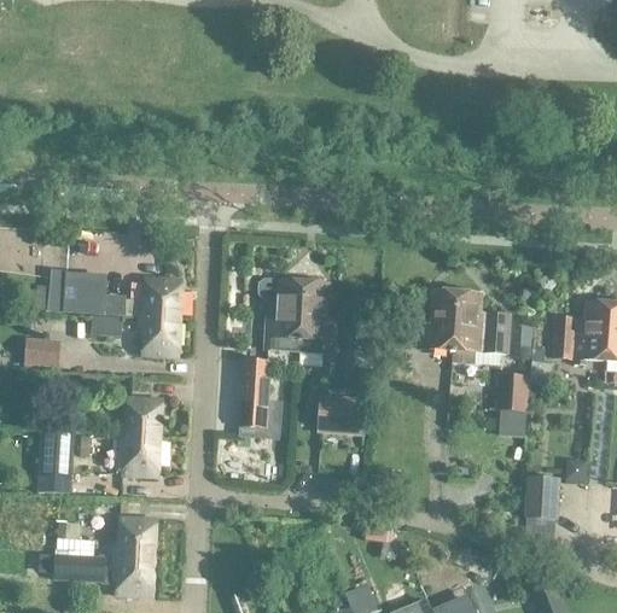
[(63,308),(63,310),(91,313),(124,314),(124,297),(99,297),(100,279),(50,275),(48,285),(47,307),(63,308)]
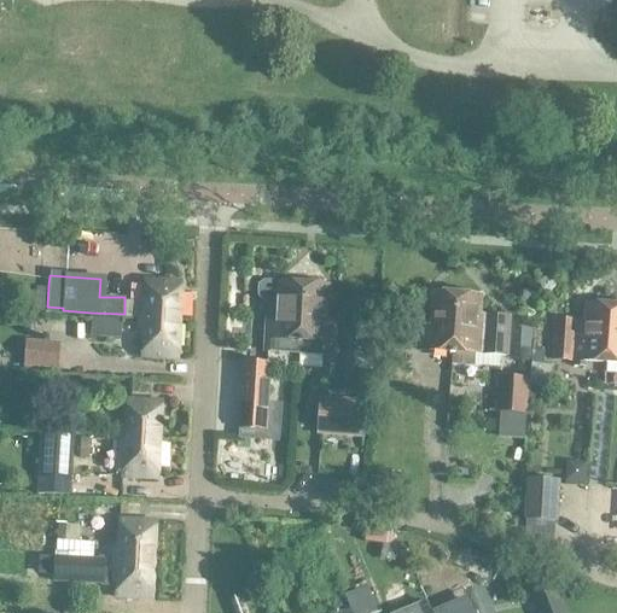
[(143,298),(138,298),(138,315),(179,317),(181,279),(144,276),(143,298)]
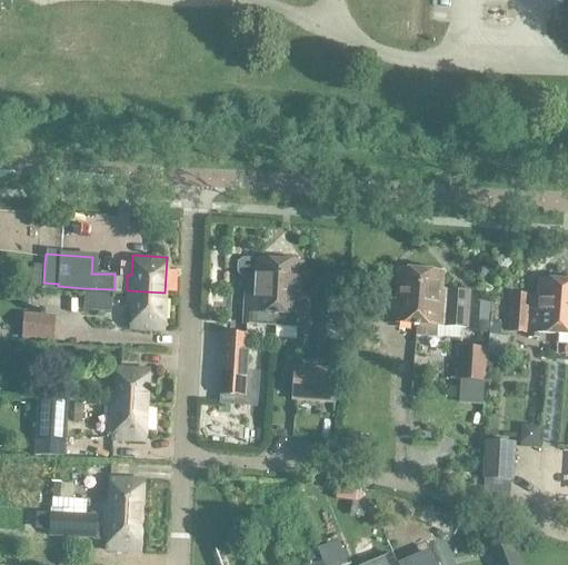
[(243,291),(242,308),(241,320),(275,324),(278,259),(248,256),(242,257),(238,259),(237,265),(238,269),(241,273),(246,274),(253,275),(252,287),(248,286),(248,291),(243,291)]
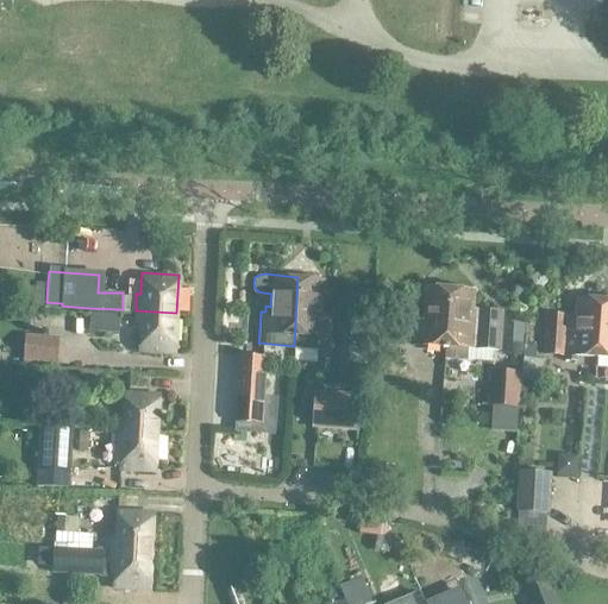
[(298,277),(294,346),(328,348),(328,335),(330,316),(325,316),(326,310),(320,310),(323,278),(298,277)]
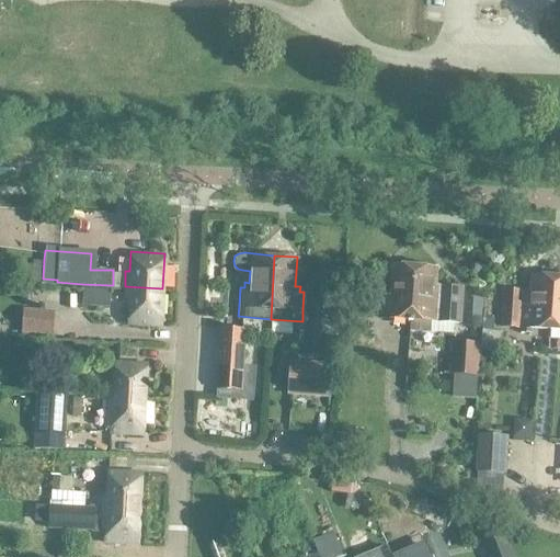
[(410,317),(414,265),(391,263),(389,293),(384,293),(384,297),(379,297),(378,315),(410,317)]
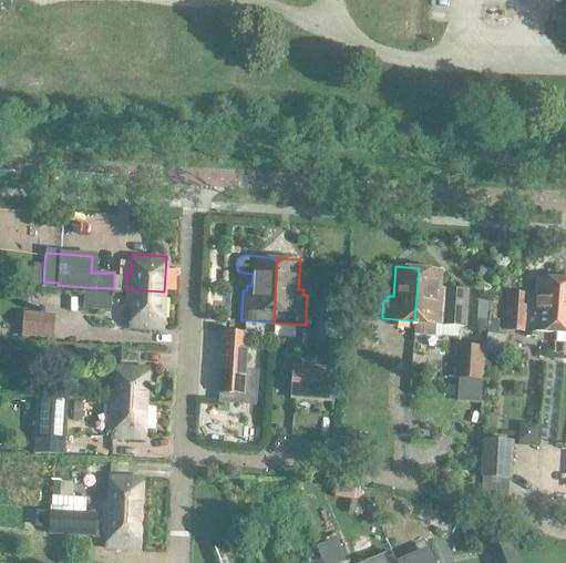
[(419,268),(414,320),(466,324),(469,287),(440,286),(441,269),(419,268)]
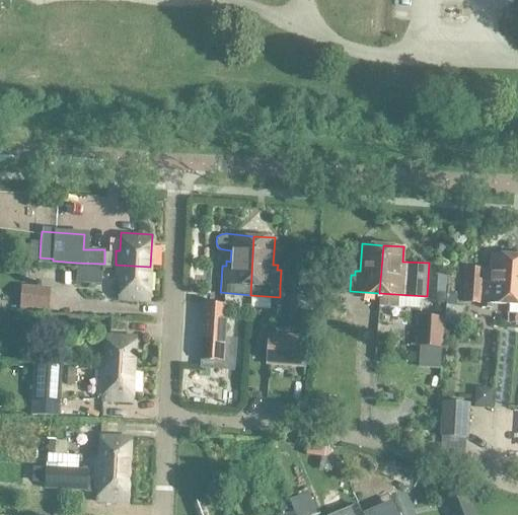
[(509,302),(513,254),(491,252),(490,266),(464,265),(461,300),(477,301),(477,305),(490,306),(490,301),(509,302)]
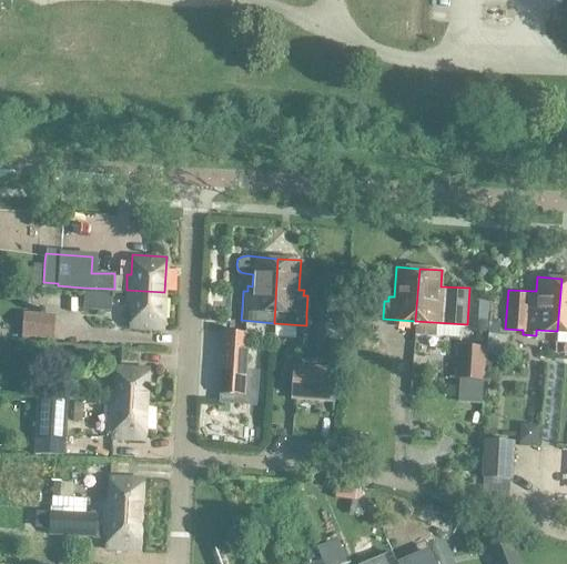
[(566,279),(562,279),(557,331),(566,331),(566,279)]
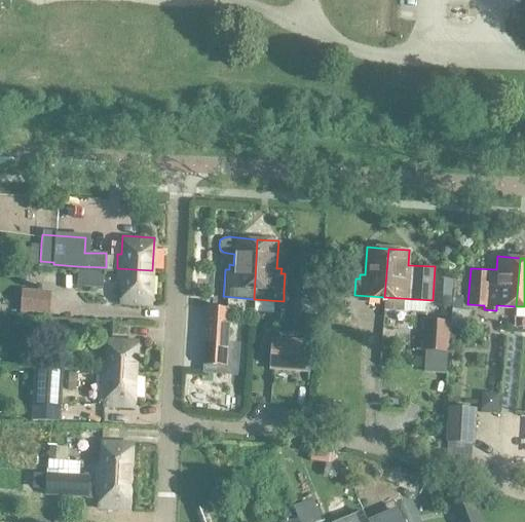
[(295,261),(294,313),(294,324),(314,325),(315,261),(295,261)]
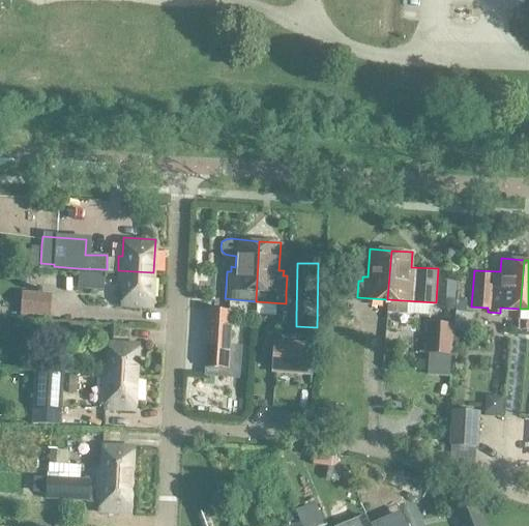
[(107,269),(78,268),(77,285),(99,287),(100,270),(109,270),(109,269),(107,269)]
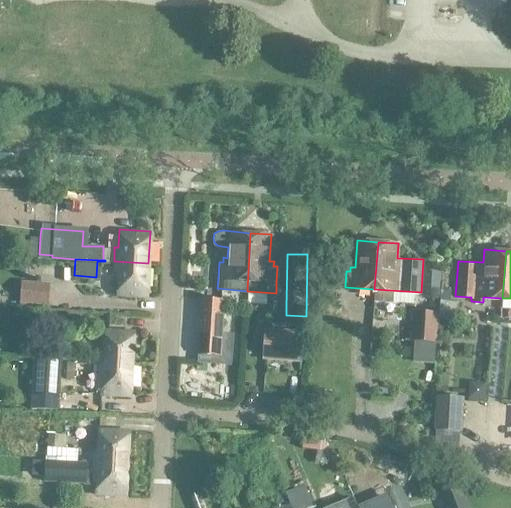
[(147,296),(148,263),(114,261),(113,261),(113,262),(113,272),(117,272),(115,294),(147,296)]
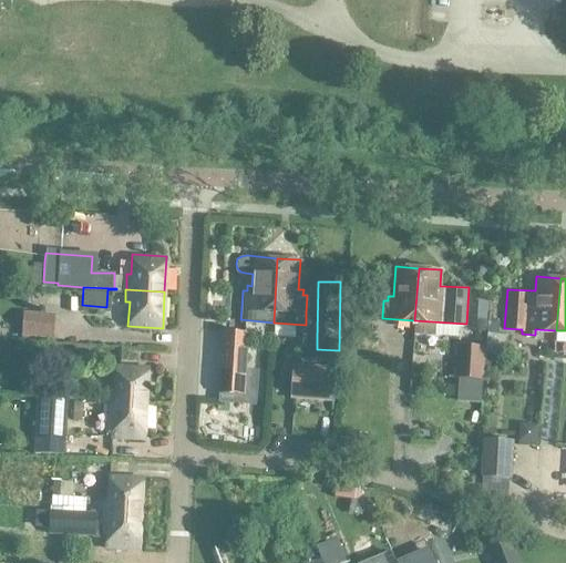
[(476,296),(475,318),(486,319),(489,297),(476,296)]
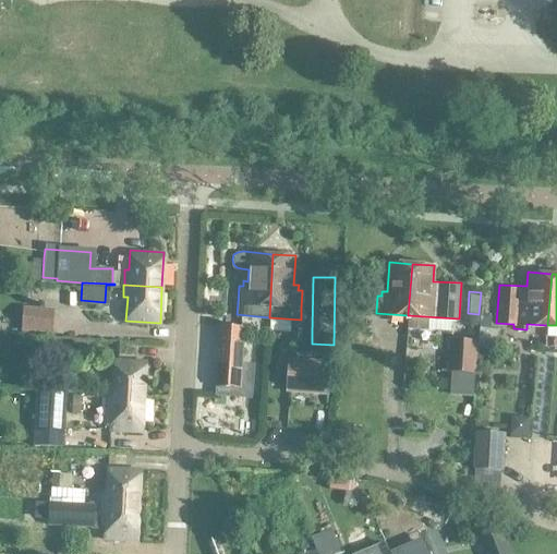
[(20,326),(50,327),(51,303),(21,302),(20,326)]
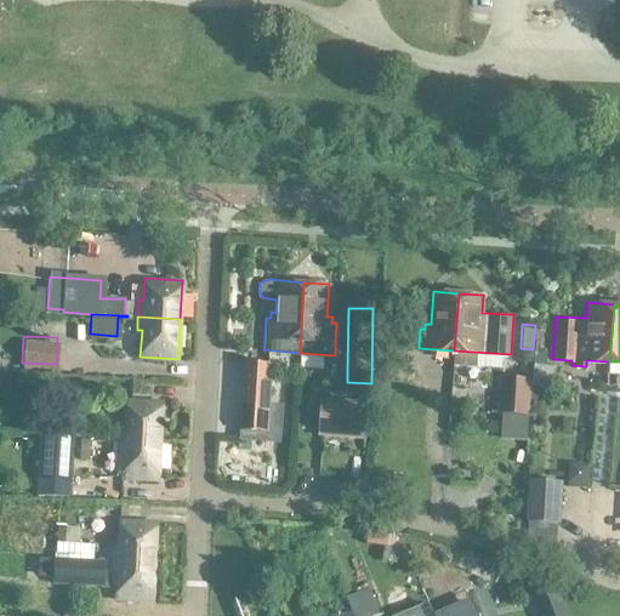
[(544,349),(534,348),(533,361),(542,363),(544,349)]
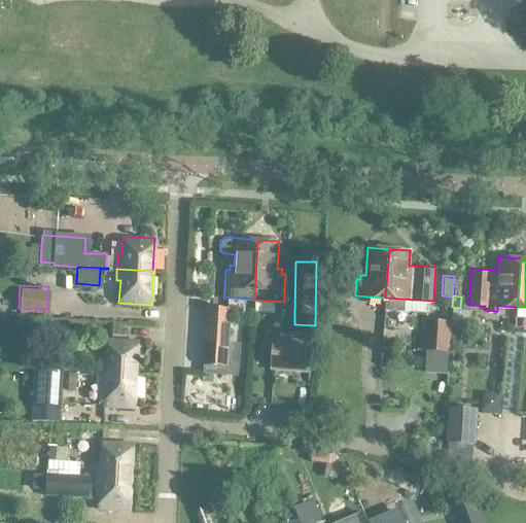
[(203,363),(225,365),(226,348),(229,308),(206,306),(204,347),(203,363)]
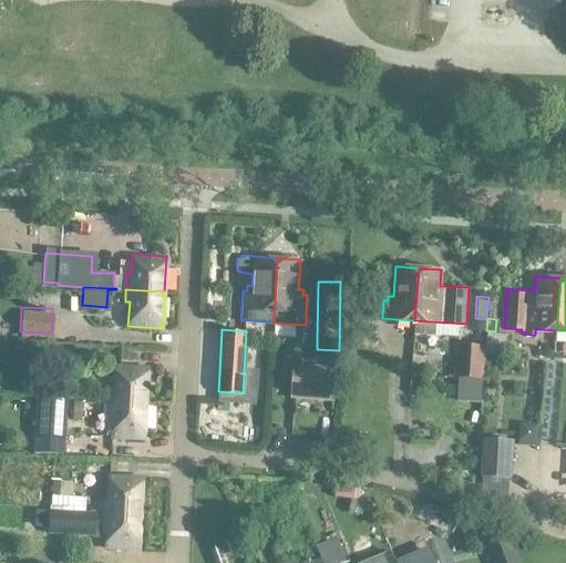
[(29,339),(29,349),(55,350),(57,340),(29,339)]
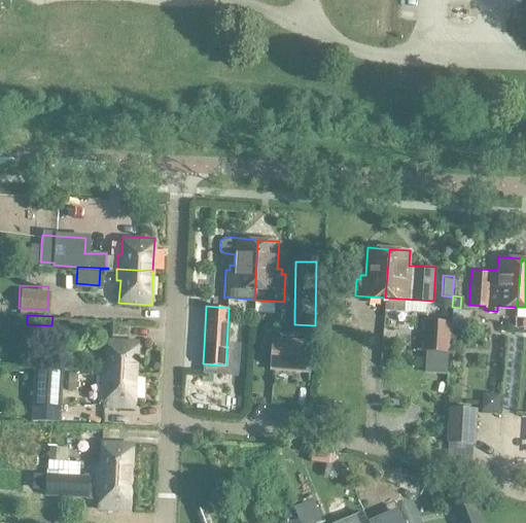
[(258,315),(258,325),(280,326),(280,316),(258,315)]
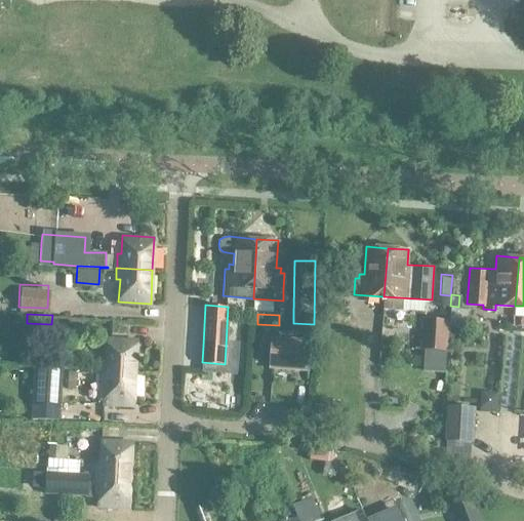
[(446,349),(448,318),(420,317),(419,348),(446,349)]
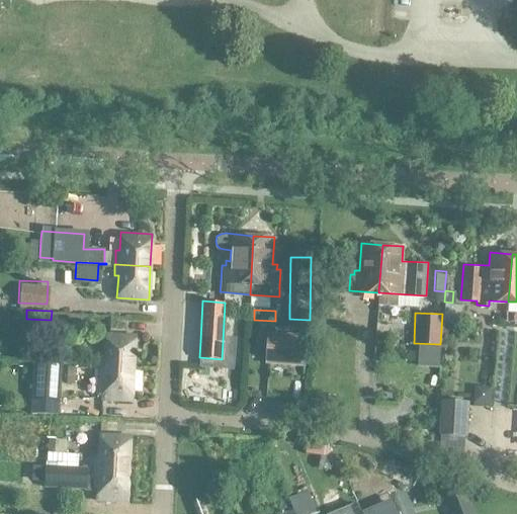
[(303,363),(306,334),(268,331),(265,360),(303,363)]
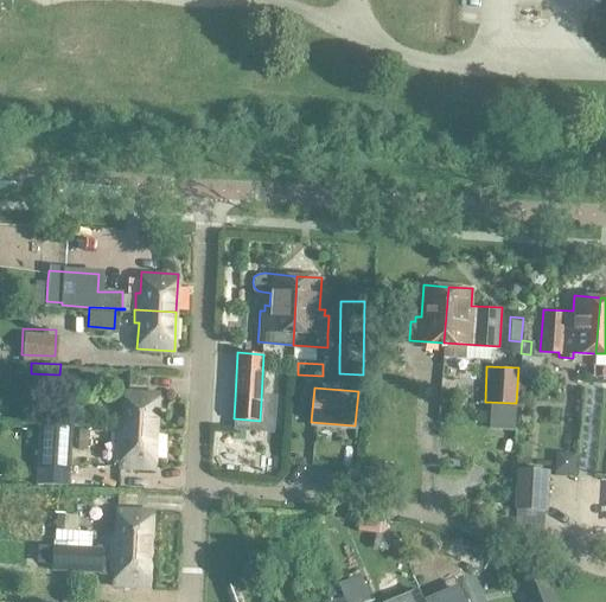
[(115,414),(115,427),(157,429),(158,390),(122,389),(121,414),(115,414)]
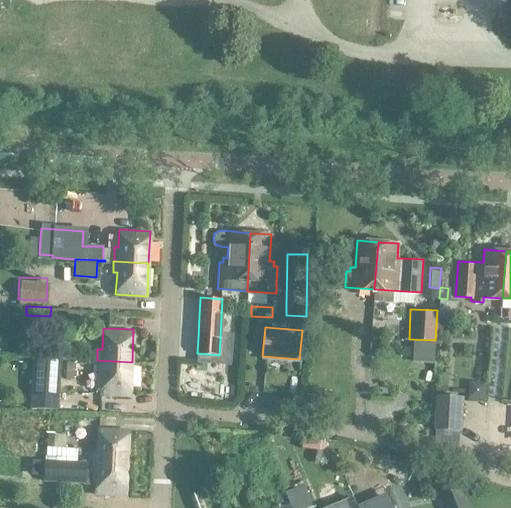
[(55,408),(58,359),(31,357),(28,406),(55,408)]
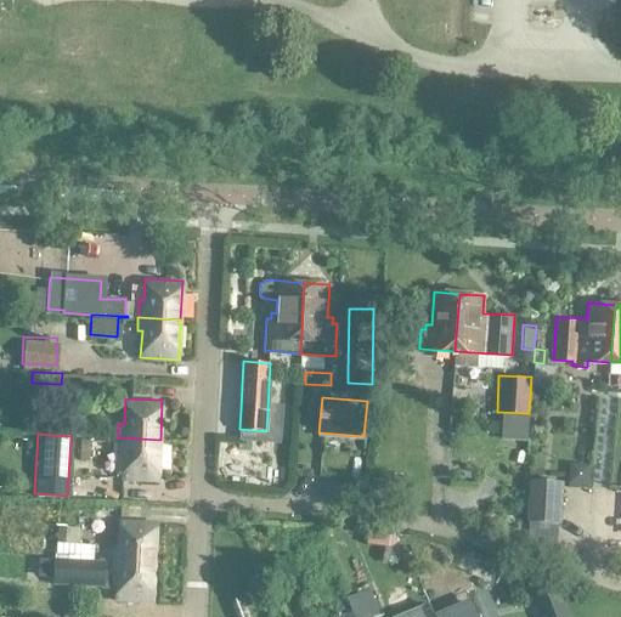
[(91,437),(82,436),(80,457),(90,458),(91,437)]
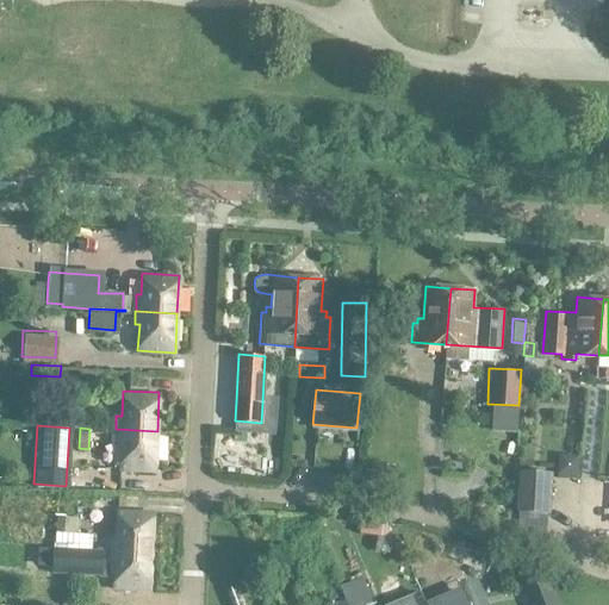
[(157,431),(116,429),(115,442),(120,442),(119,468),(155,469),(157,431)]
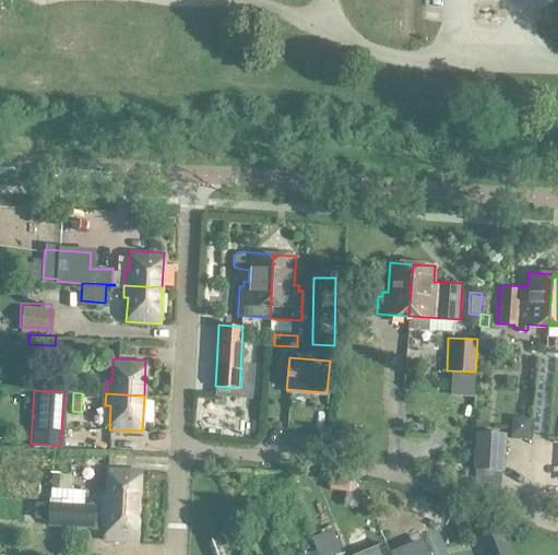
[(503,433),(475,432),(473,465),(501,468),(503,433)]
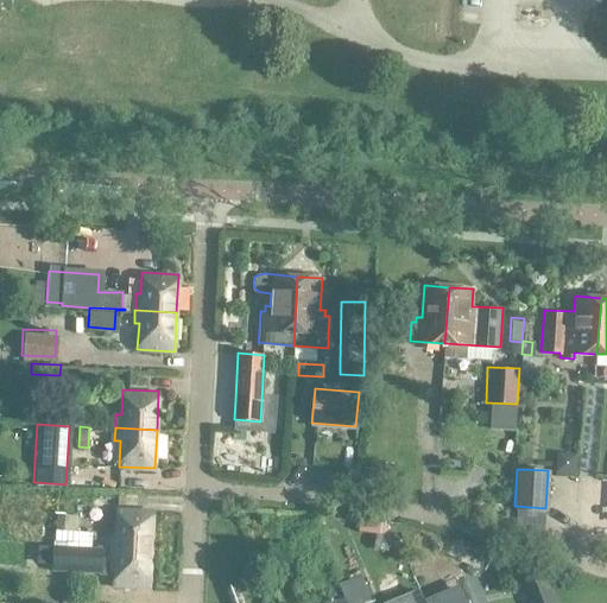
[(71,544),(109,546),(151,547),(152,509),(117,507),(115,533),(94,532),(94,534),(73,533),(71,544)]
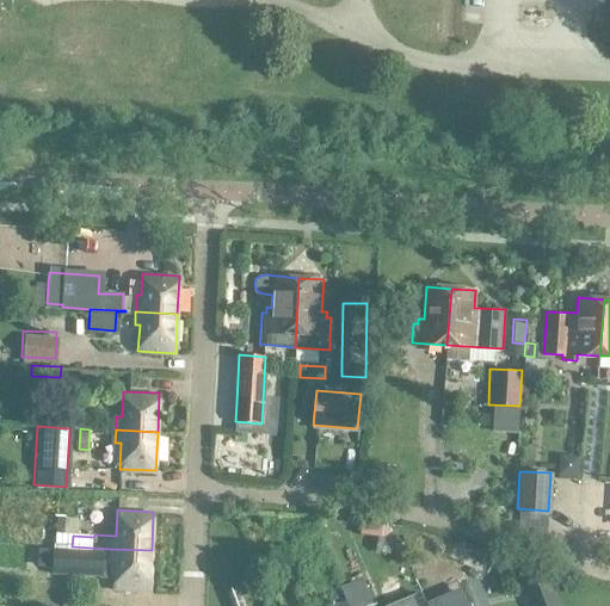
[(100,574),(102,550),(54,548),(53,572),(100,574)]
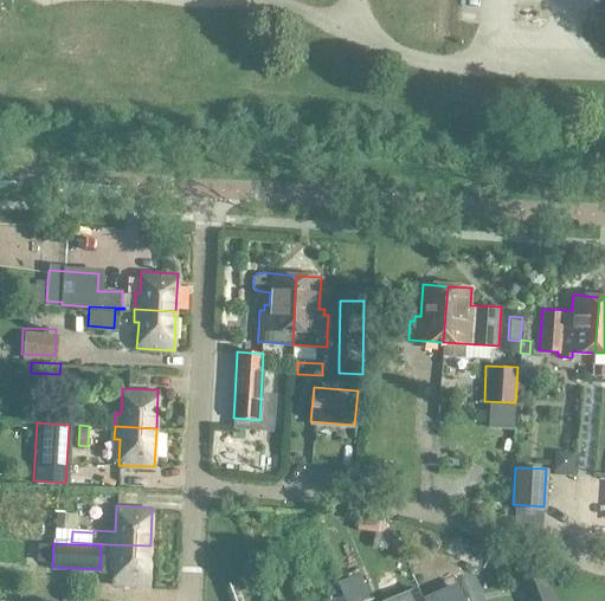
[(150,545),(109,544),(108,556),(114,557),(113,582),(148,585),(150,545)]
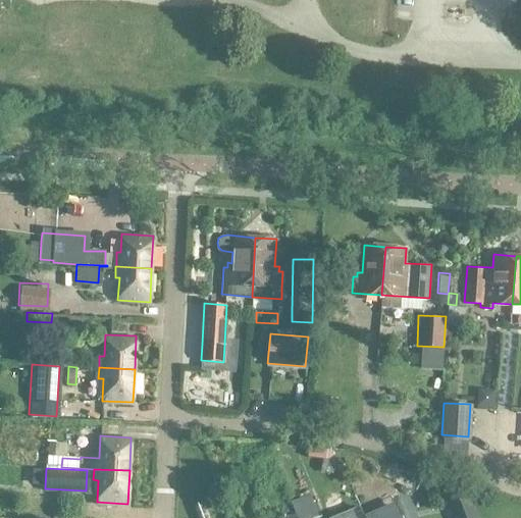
[(417,497),(422,482),(408,477),(403,491),(417,497)]
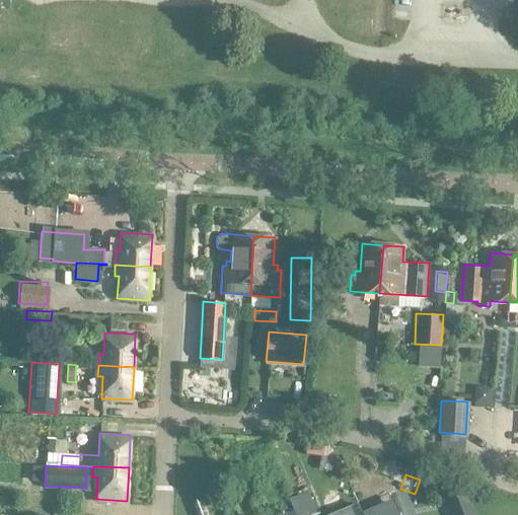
[(451,514),(473,514),(463,485),(443,492),(451,514)]
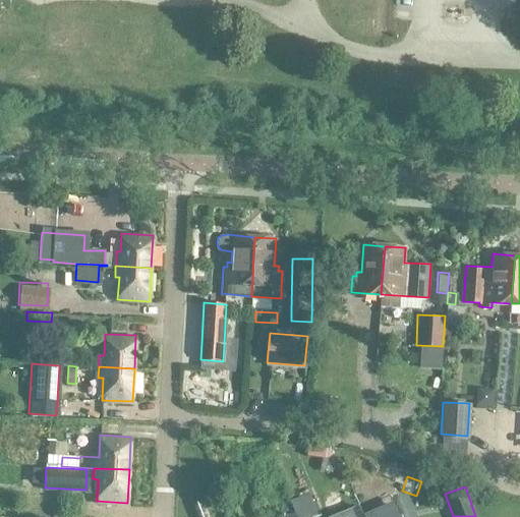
[(207,516),(199,500),(192,503),(197,516),(207,516)]
